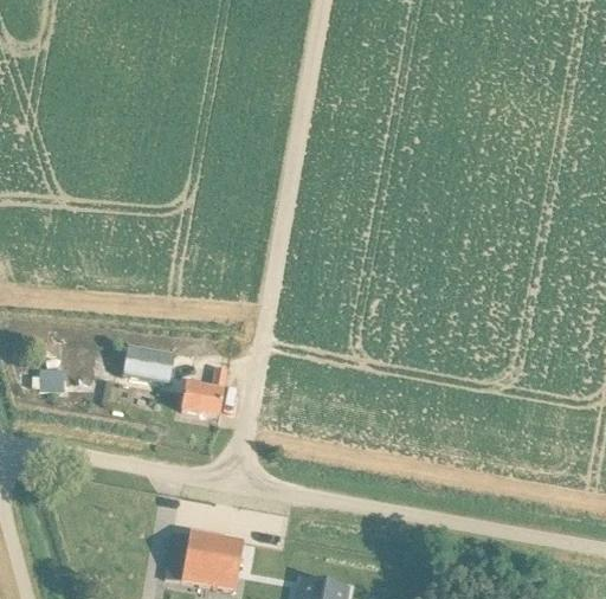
[(169,381),(174,353),(127,345),(122,373),(169,381)]
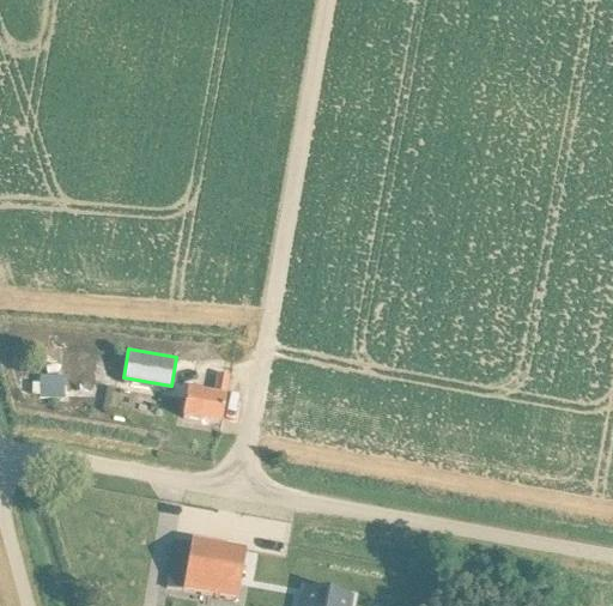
[(220,419),(229,373),(218,370),(214,392),(188,387),(183,413),(220,419)]
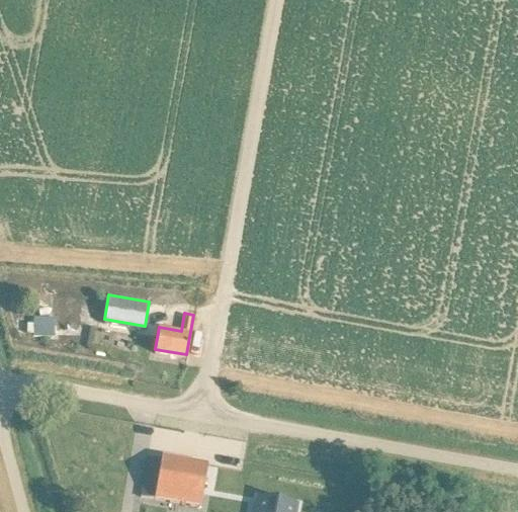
[(207,460),(162,452),(161,455),(148,453),(141,493),(200,503),(207,460)]
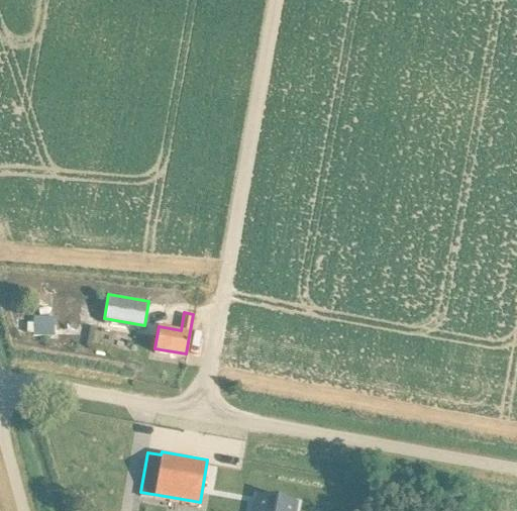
[(292,510),(295,500),(259,494),(254,510),(292,510)]
